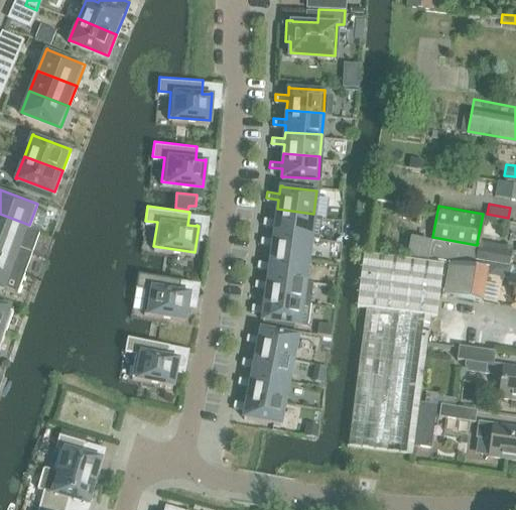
[(275,224),(274,230),(310,235),(313,214),(277,209),(276,218),(264,216),(263,222),(275,224)]
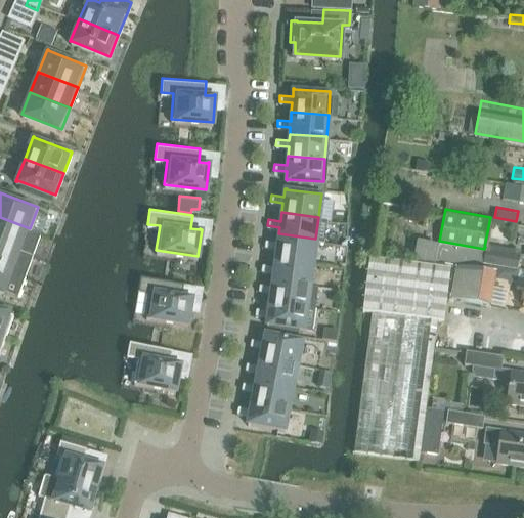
[(0,217),(0,241),(23,250),(30,228),(0,217)]
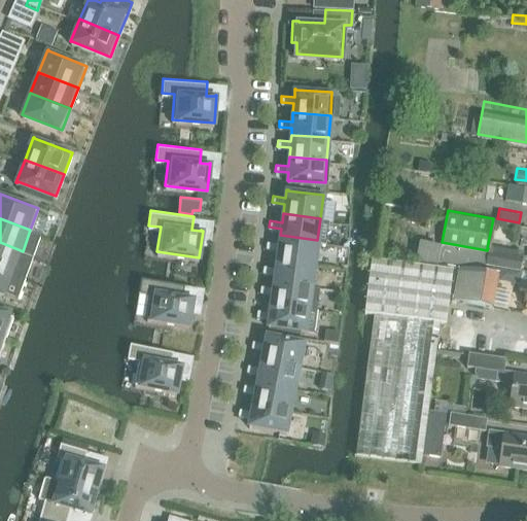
[(279,248),(277,257),(314,263),(317,240),(280,235),(279,242),(267,240),(266,246),(279,248)]
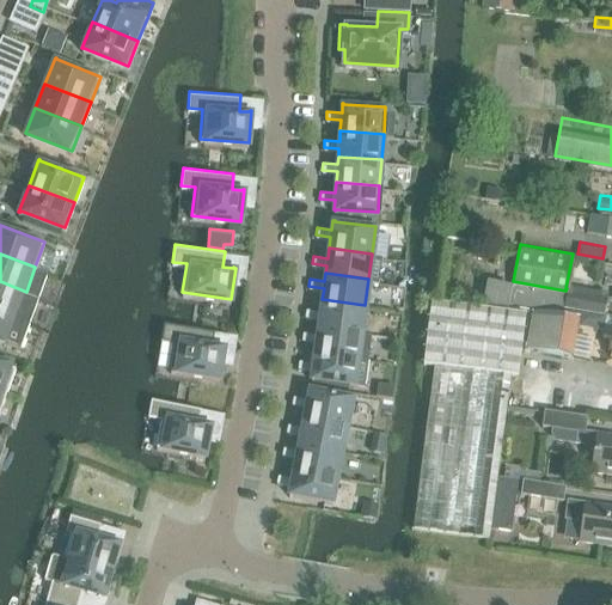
[(0,309),(18,316),(26,292),(0,281),(0,309)]
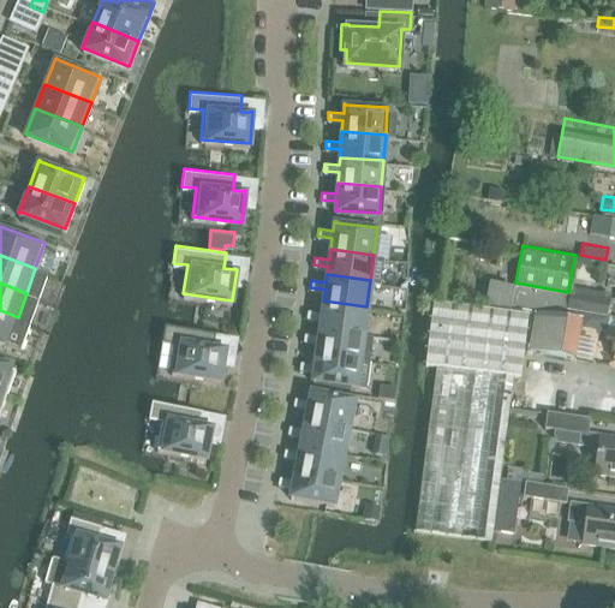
[(569,290),(568,292),(567,304),(608,311),(610,296),(571,290),(569,290)]
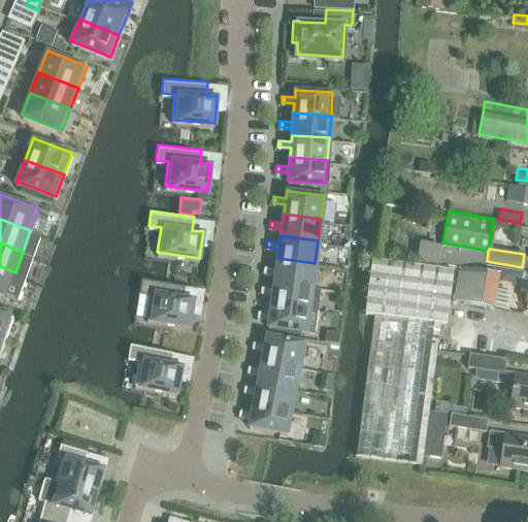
[(274,280),(311,285),(315,263),(277,258),(276,266),(264,265),(263,271),(275,272),(274,280)]
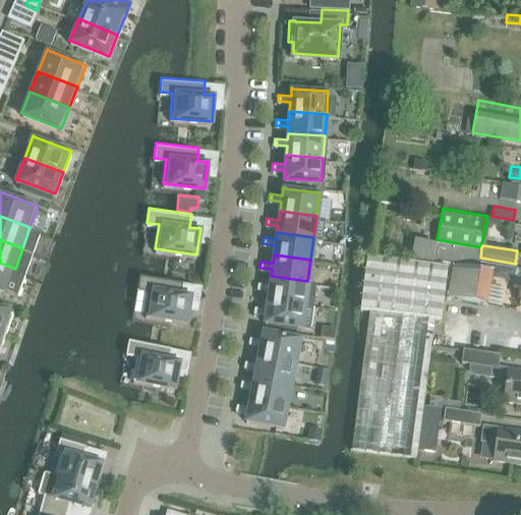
[(491,268),(454,262),(448,293),(485,300),(491,268)]
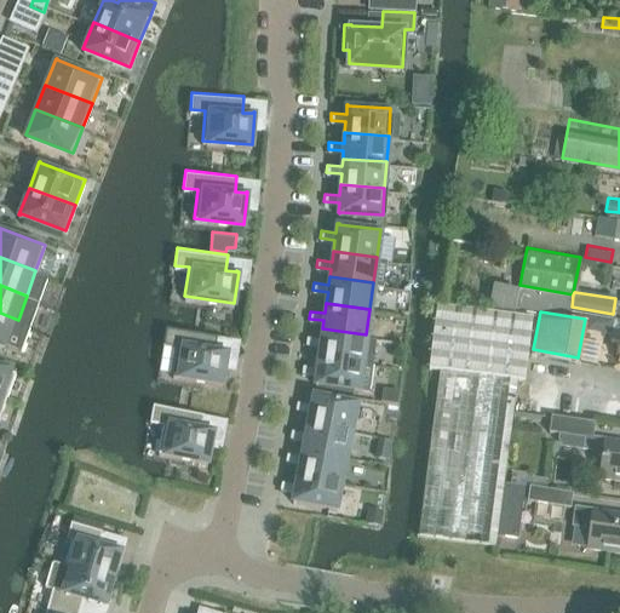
[(18,320),(0,313),(0,342),(9,345),(18,320)]
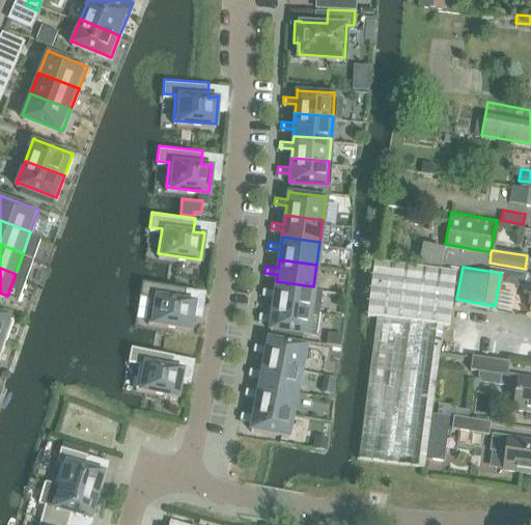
[(142,278),(139,293),(151,295),(147,321),(190,327),(194,300),(193,300),(184,299),(186,285),(142,278)]
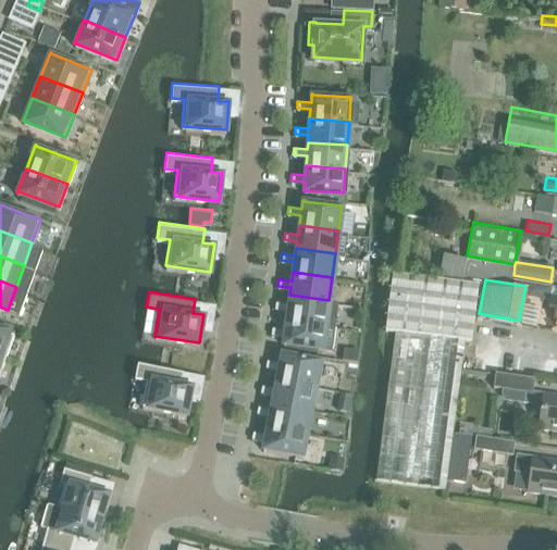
[(286,317),(326,323),(329,300),(289,295),(289,302),(275,300),(274,307),(288,309),(286,317)]
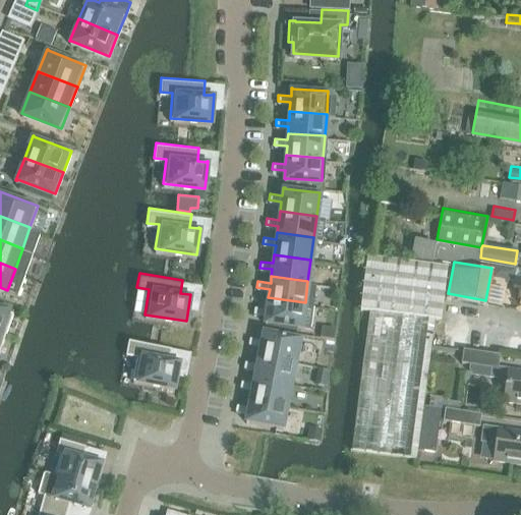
[(305,302),(268,297),(267,306),(254,305),(253,310),(266,312),(265,322),(267,322),(267,321),(301,326),(305,302)]
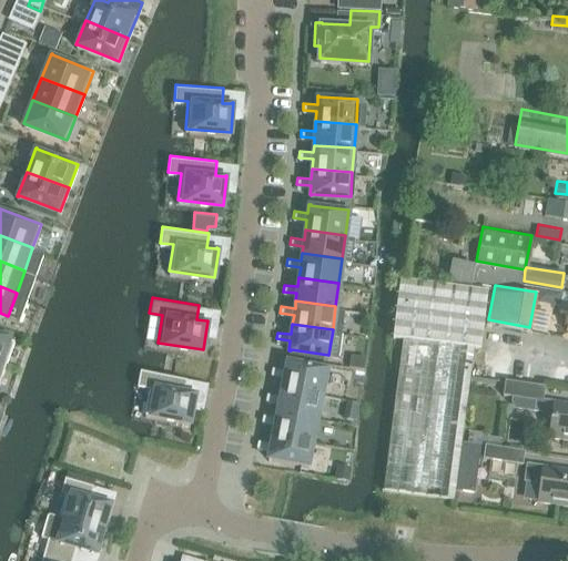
[(0,359),(6,361),(14,338),(0,333),(0,359)]
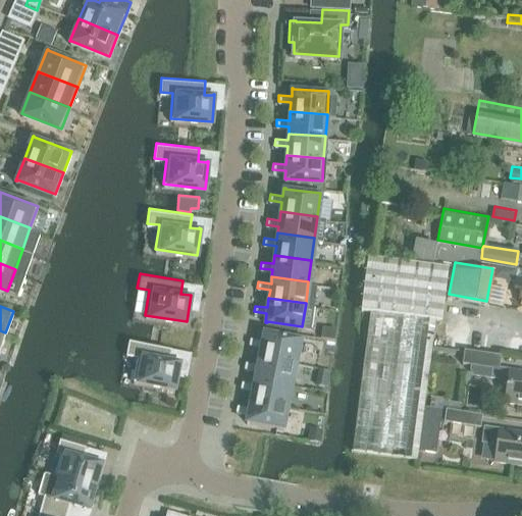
[(259,354),(296,361),(301,339),(265,331),(265,330),(264,330),(262,339),(250,337),(249,342),(261,345),(259,354)]
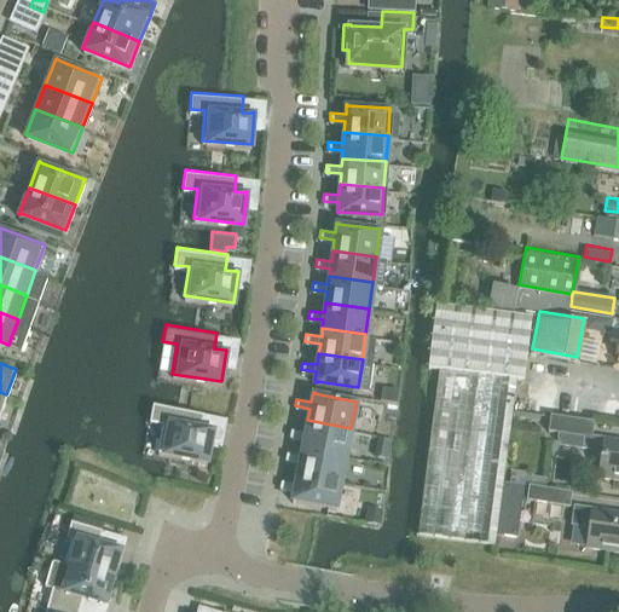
[(509,410),(438,399),(437,415),(507,425),(509,410)]
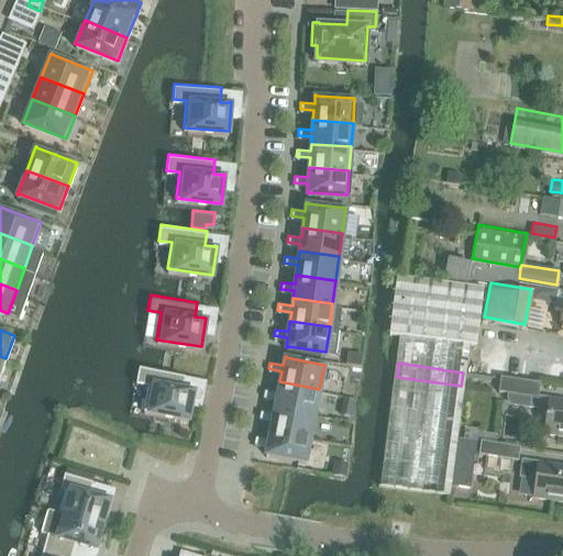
[(139,365),(136,380),(148,382),(144,409),(188,418),(194,389),(192,389),(183,388),(185,374),(139,365)]
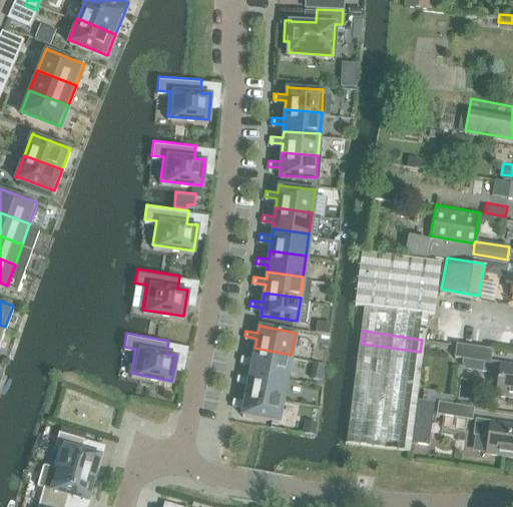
[(499,371),(496,393),(512,395),(512,363),(490,360),(492,347),(456,342),(454,355),(484,359),(483,369),(499,371)]
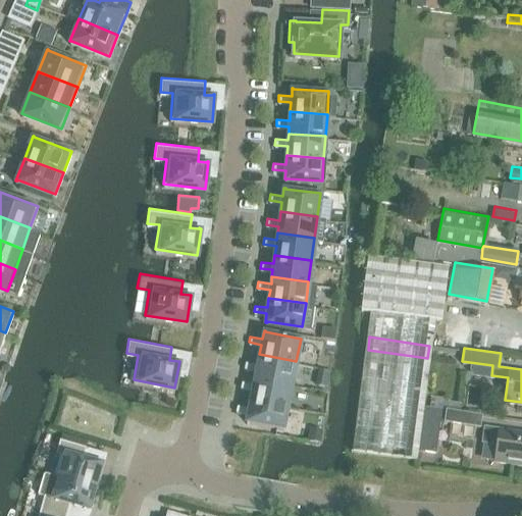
[(255,375),(292,382),(296,361),(259,354),(258,362),(246,360),(244,366),(257,368),(255,375)]
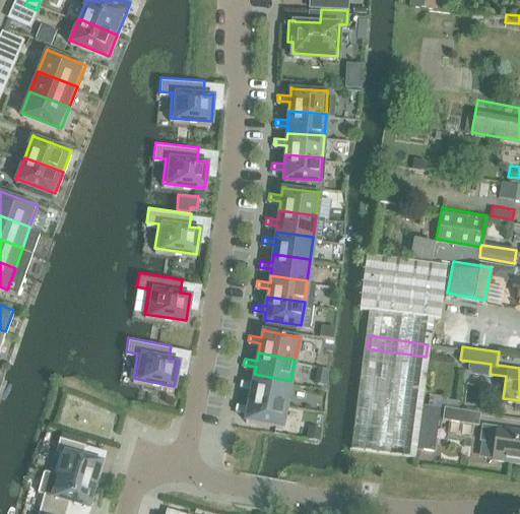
[(250,395),(286,402),(290,381),(254,374),(253,380),(241,378),(240,384),(252,386),(250,395)]
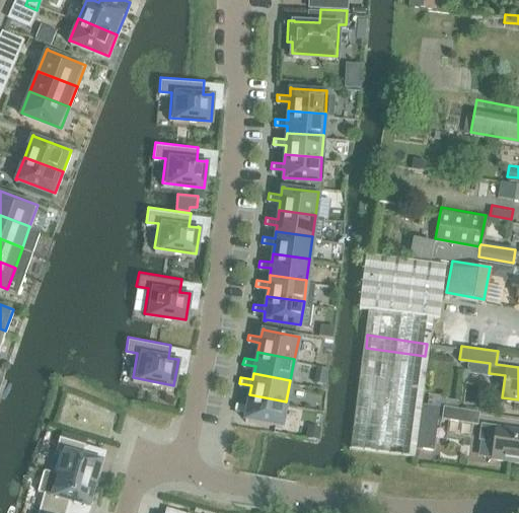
[(286,401),(249,394),(247,404),(235,400),(234,407),(246,410),(245,418),(246,418),(246,417),(282,424),(286,401)]
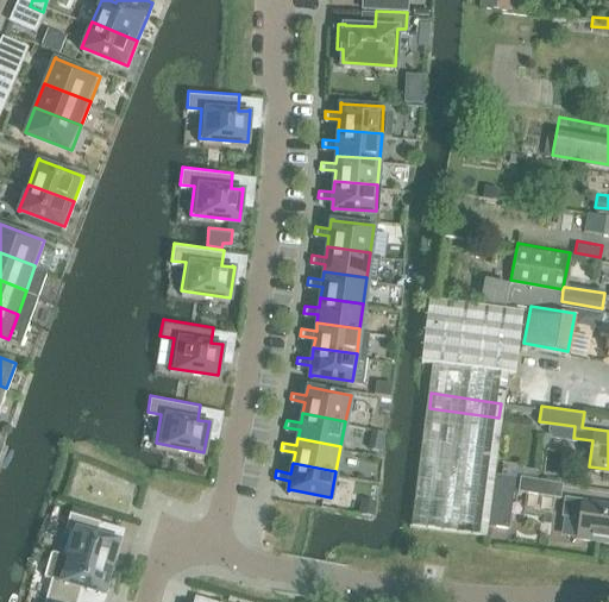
[(563,481),(520,475),(519,489),(560,495),(563,481)]
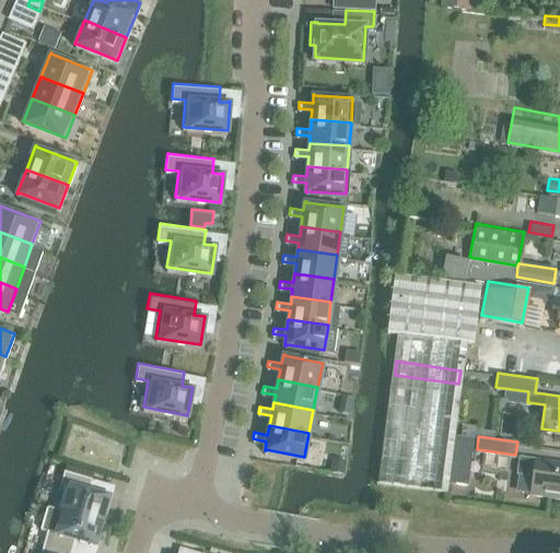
[(517,470),(533,472),(529,492),(559,496),(559,460),(520,455),(517,470)]
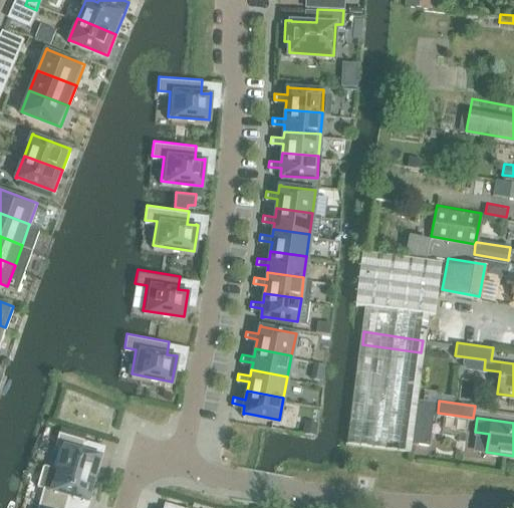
[(53,466),(93,477),(99,454),(98,454),(98,455),(81,450),(84,438),(58,430),(55,444),(59,445),(53,466)]
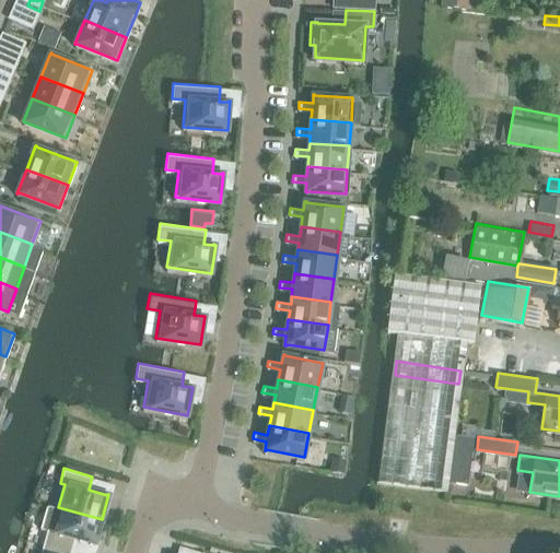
[(94,542),(94,543),(95,543),(102,519),(58,507),(53,529),(47,528),(44,542),(79,552),(82,539),(94,542)]
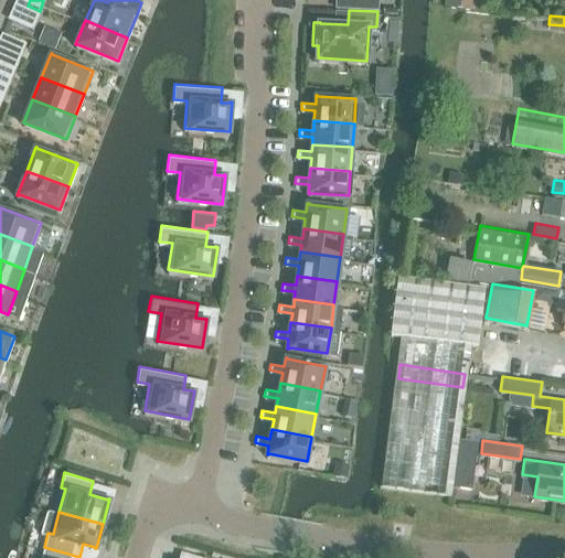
[(78,557),(80,557),(44,547),(40,557),(78,557)]
